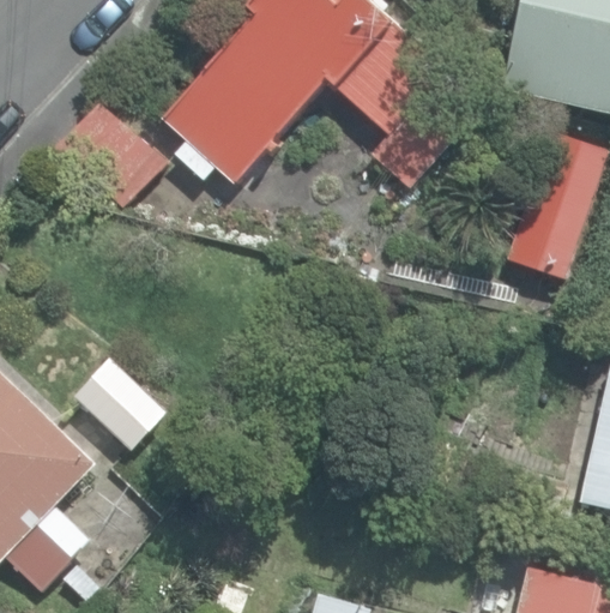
[(373,152),(409,185),(481,102),(363,0),(251,0),(247,5),(255,12),(163,118),(188,139),(177,151),(205,175),(213,164),(234,182),(325,77),(390,132),(373,152)]
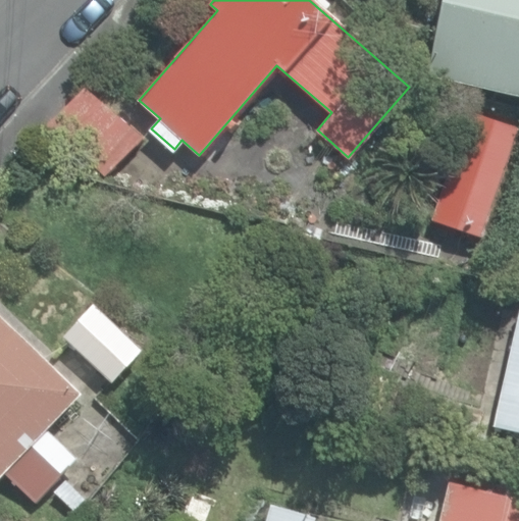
[(445,0),(427,75),(518,96),(518,0),(445,0)]
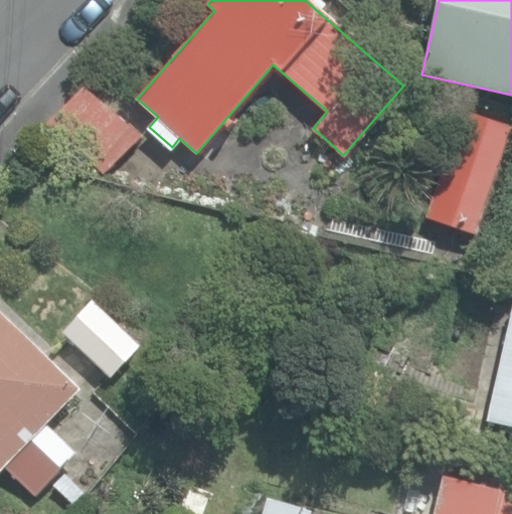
[(46,125),(101,174),(138,134),(83,84),(46,125)]
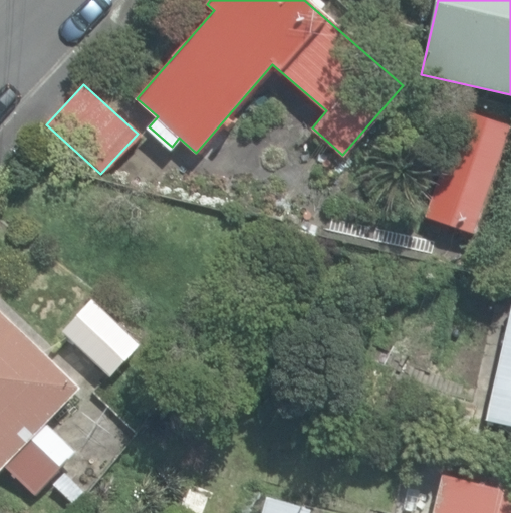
[(425,218),(474,235),(510,127),(462,108),(425,218)]
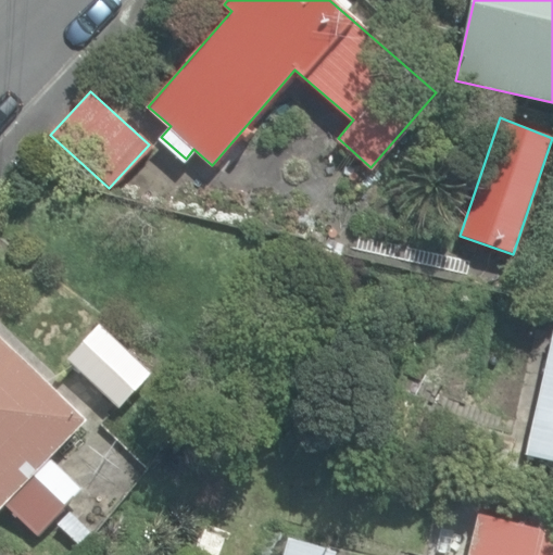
[(68,362),(112,404),(147,370),(103,327),(68,362)]
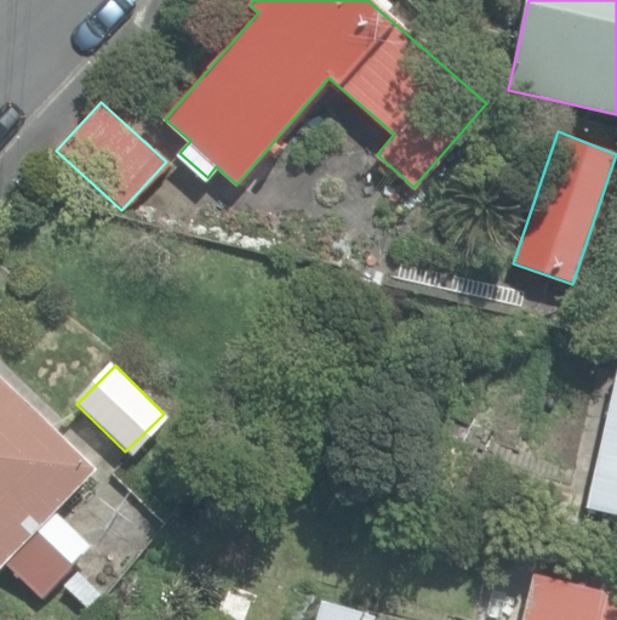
[(616,370),(587,506),(616,512),(616,370)]
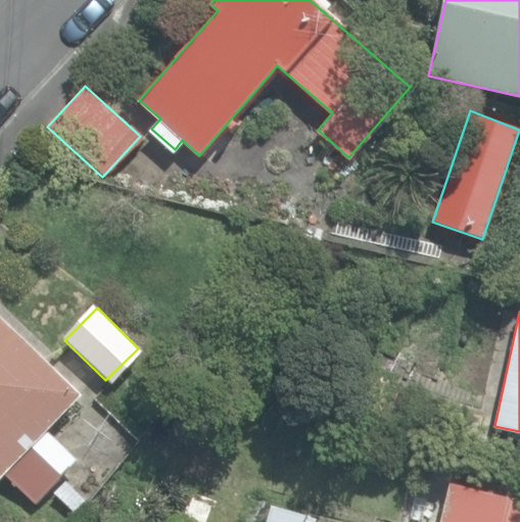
[(0,475),(3,472),(34,503),(60,475),(30,445),(81,393),(0,313),(0,475)]
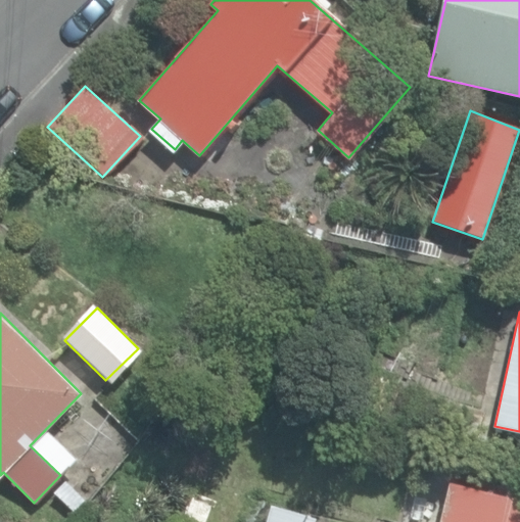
[(51,491),(72,511),(84,497),(63,478),(51,491)]
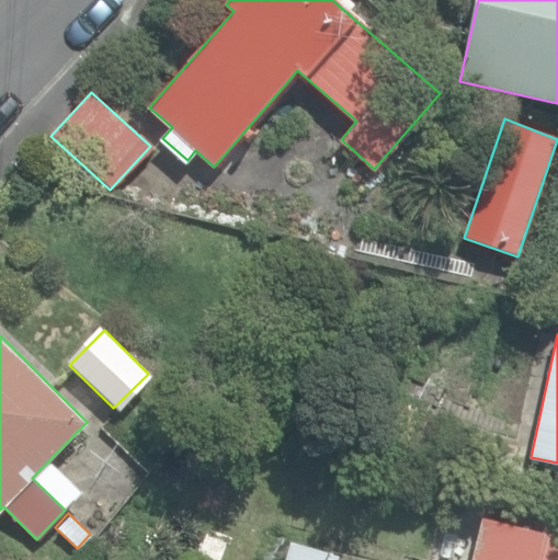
[(557,559),(557,536),(482,517),(471,559),(557,559)]
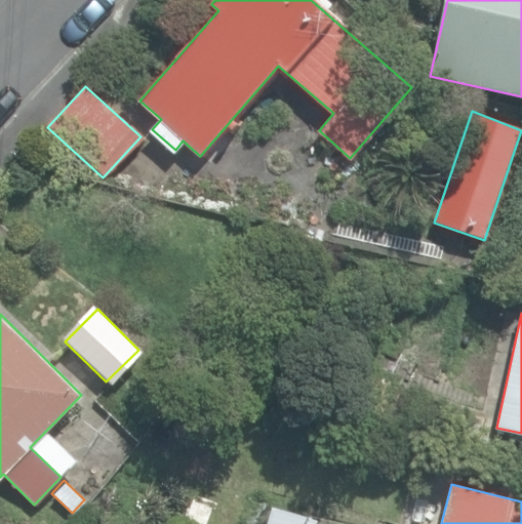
[(266,523),(308,523),(310,516),(272,505),(266,523)]
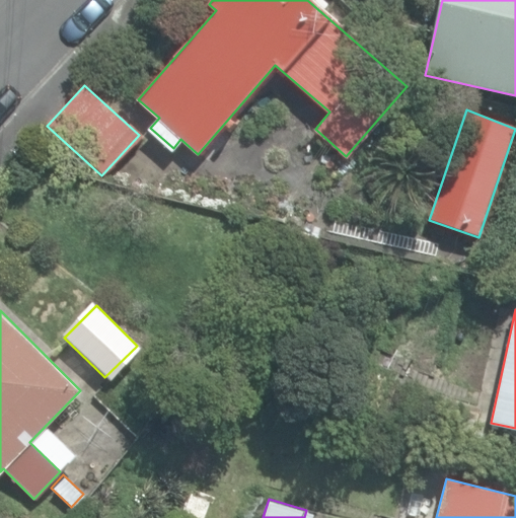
All buildings are outlined.
